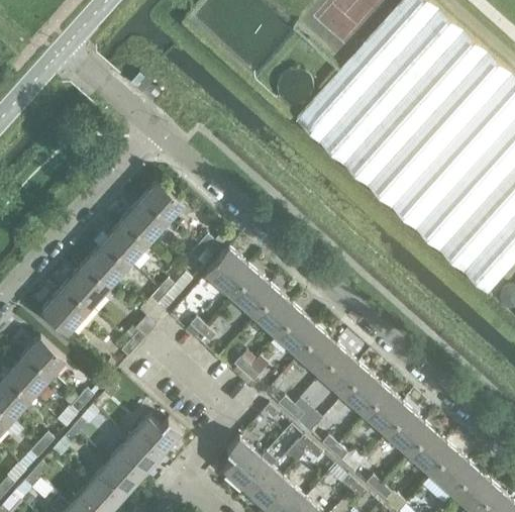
[(514,80),(425,0),(404,0),(339,72),(294,122),(487,295),(514,264),(514,280),(512,284),(514,286),(514,80)]
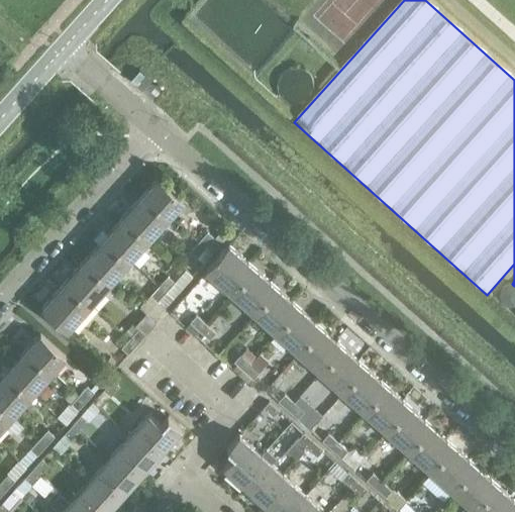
[(188,118),(179,128),(189,138),(198,128),(188,118)]
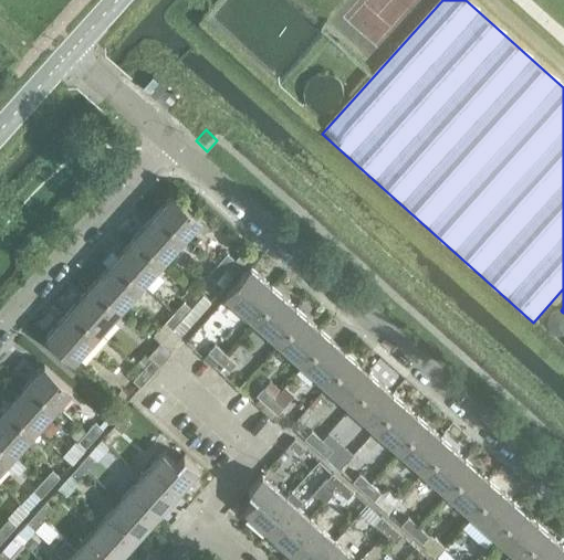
[(171,198),(149,222),(178,247),(199,223),(171,198)]
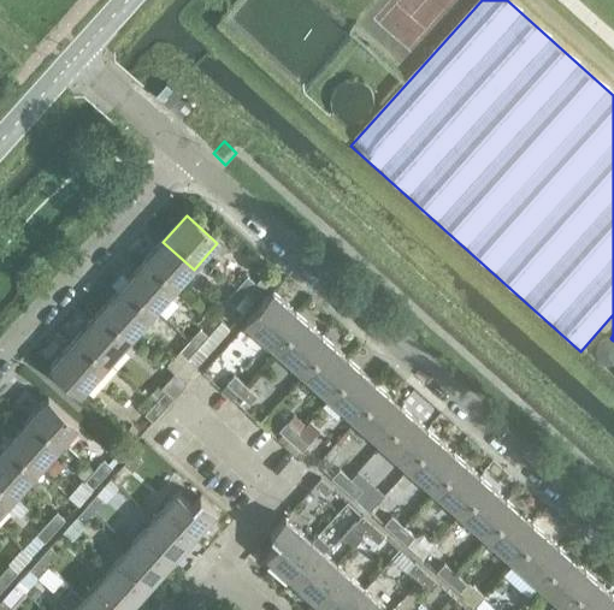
[(194,270),(163,242),(140,267),(171,295),(194,270)]
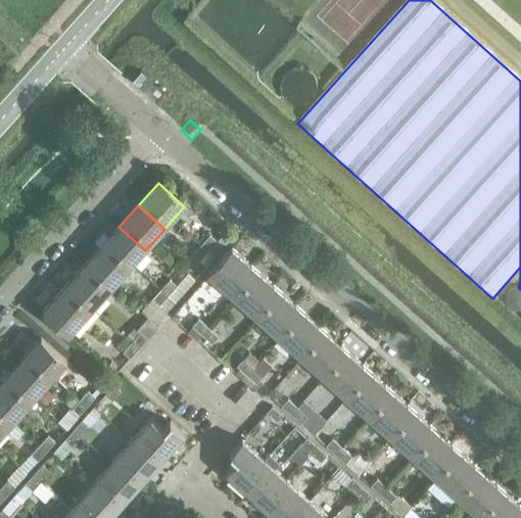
[(145,250),(119,227),(99,248),(125,272),(145,250)]
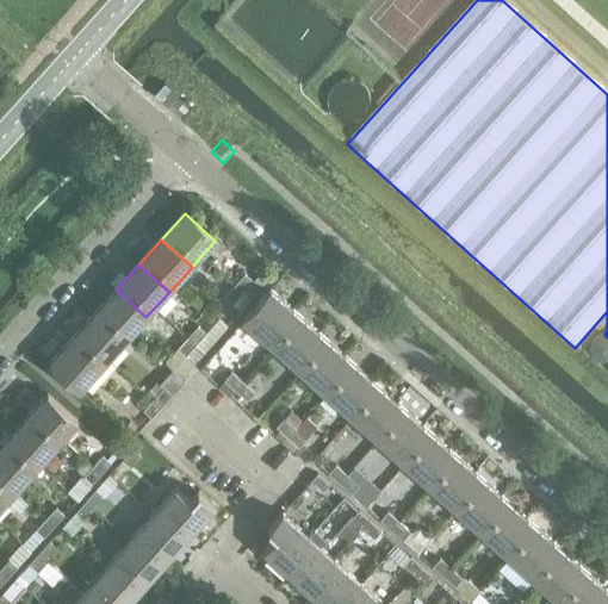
[(248,304),(266,284),(258,276),(250,285),(242,278),(222,300),(230,307),(240,297),(248,304)]
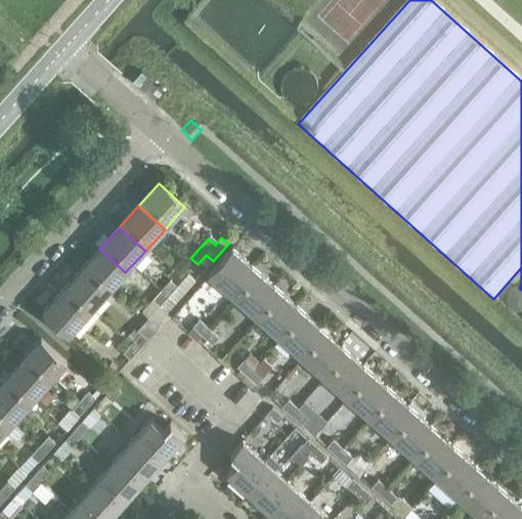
[(125,272),(99,249),(80,271),(105,295),(125,272)]
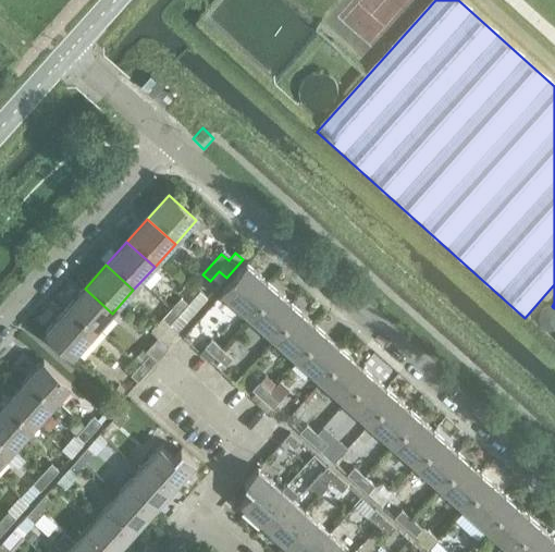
[(220,294),(244,316),(269,289),(244,267),(220,294)]
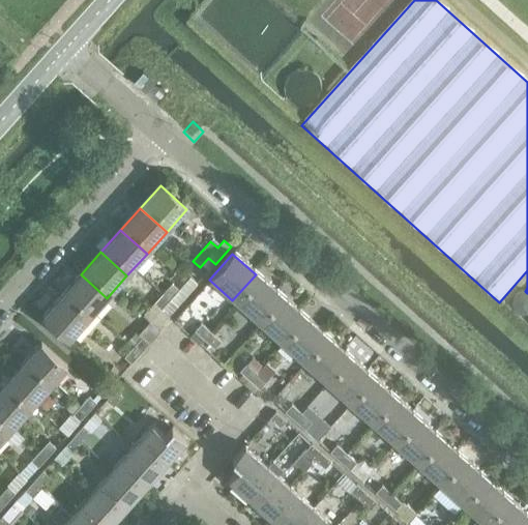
[(107,298),(81,274),(61,296),(87,320),(107,298)]
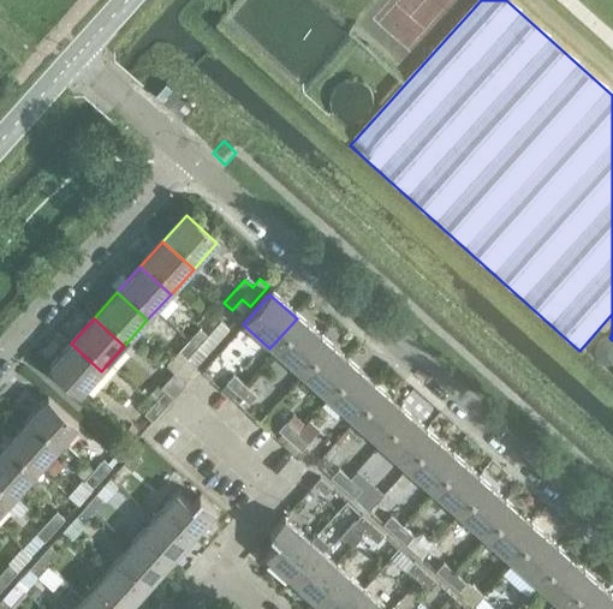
[(322,341),(297,318),(269,348),(296,372),(322,341)]
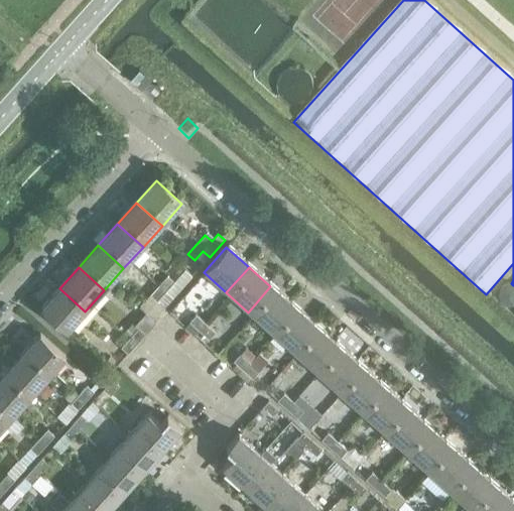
[(171,300),(182,286),(176,281),(172,285),(165,278),(157,287),(171,300)]
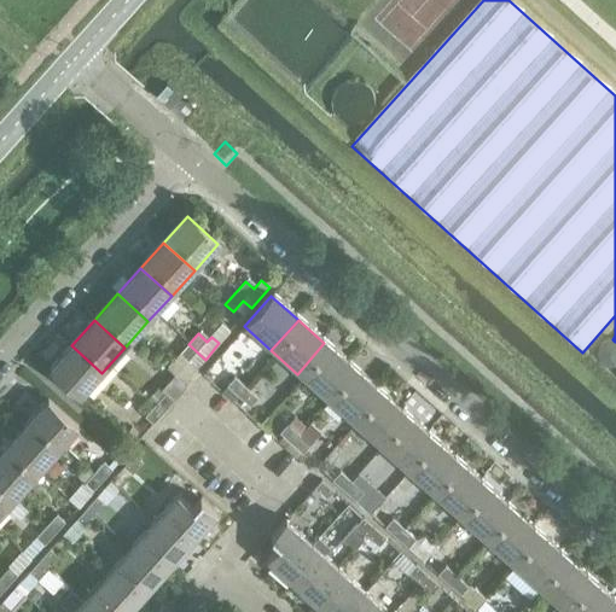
[(350,367),(324,343),(297,374),(323,397),(350,367)]
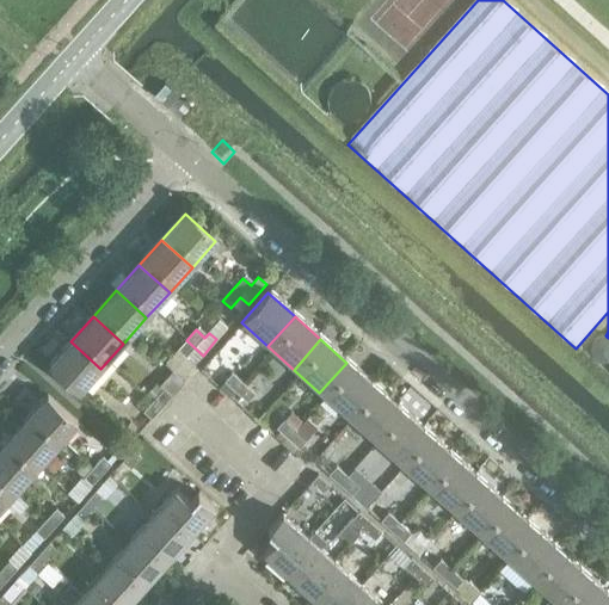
[(204,357),(203,356),(186,340),(180,347),(176,353),(161,369),(168,375),(179,384),(192,369),(197,364),(204,357)]
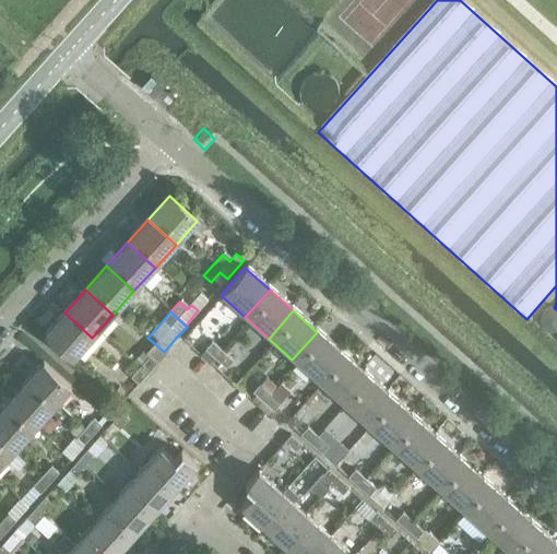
[(92,338),(64,313),(43,337),(70,362),(92,338)]
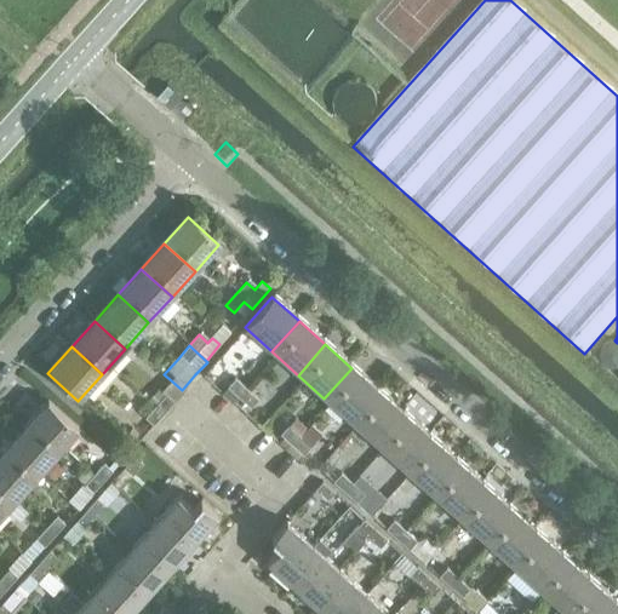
[(378,391),(352,368),(324,399),(350,422),(378,391)]
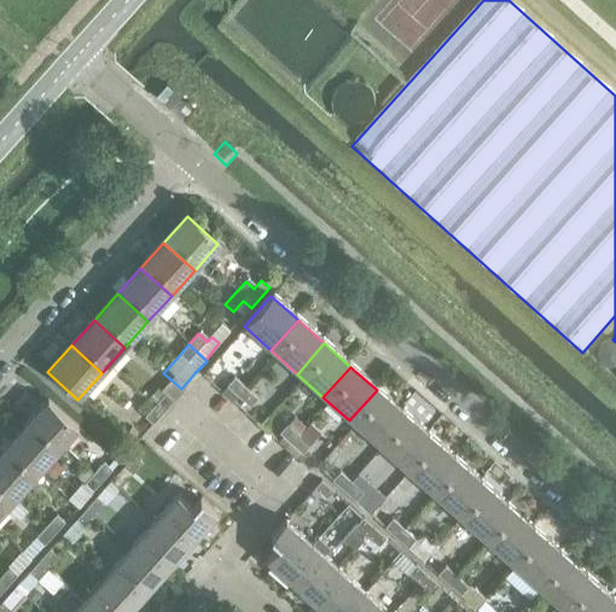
[(232,380),(225,390),(248,411),(255,401),(232,380)]
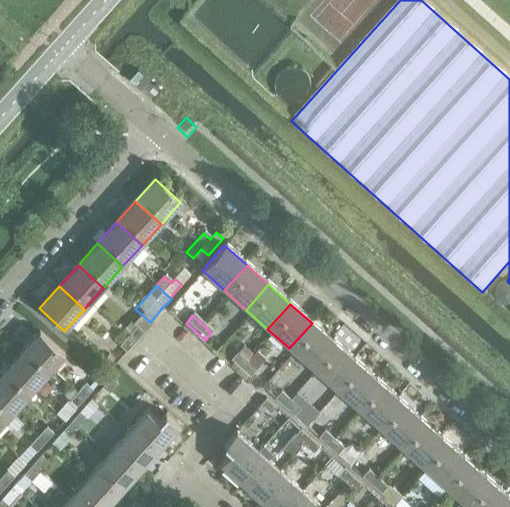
[(205,340),(186,323),(182,328),(200,345),(205,340)]
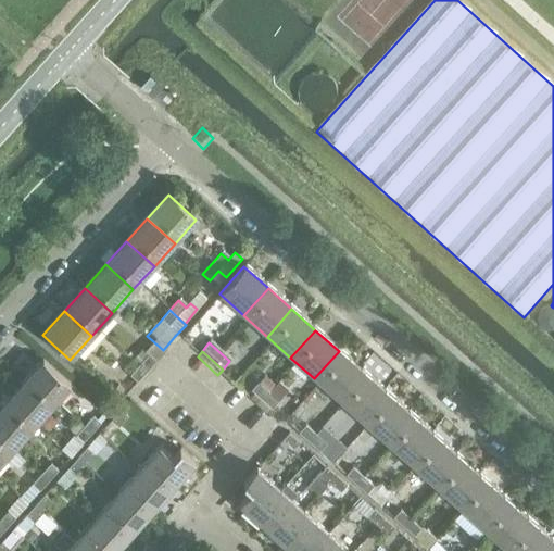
[(362,372),(339,351),(314,378),(338,400),(362,372)]
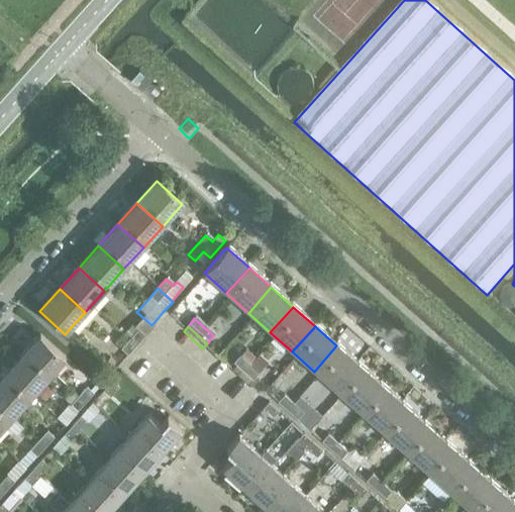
[(119,351),(126,357),(143,338),(136,332),(119,351)]
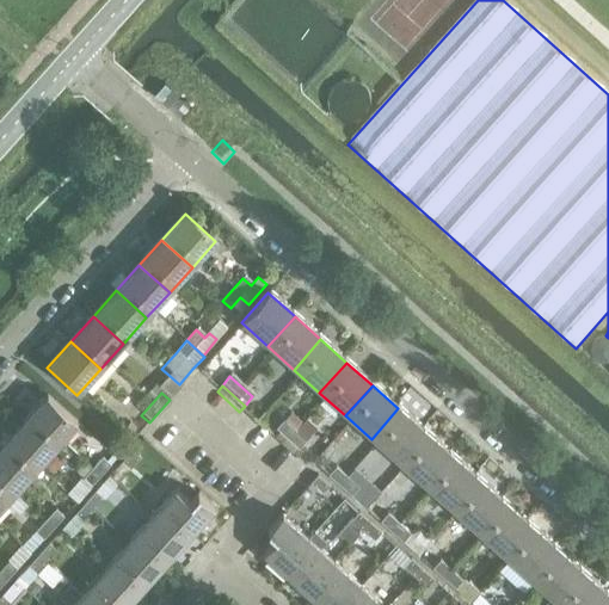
[(73,428),(75,425),(45,397),(22,424),(51,451),(73,428)]
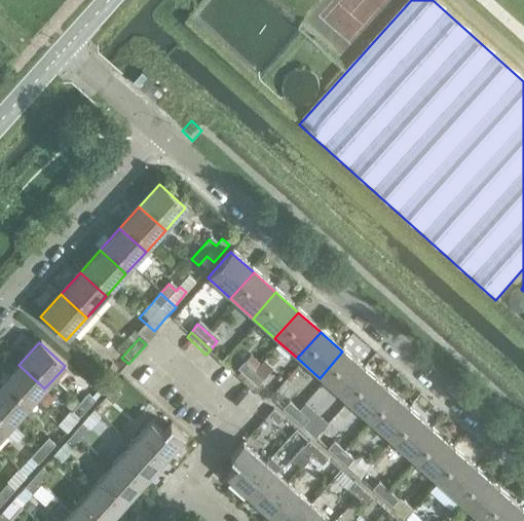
[(365,372),(342,351),(320,378),(342,398),(365,372)]
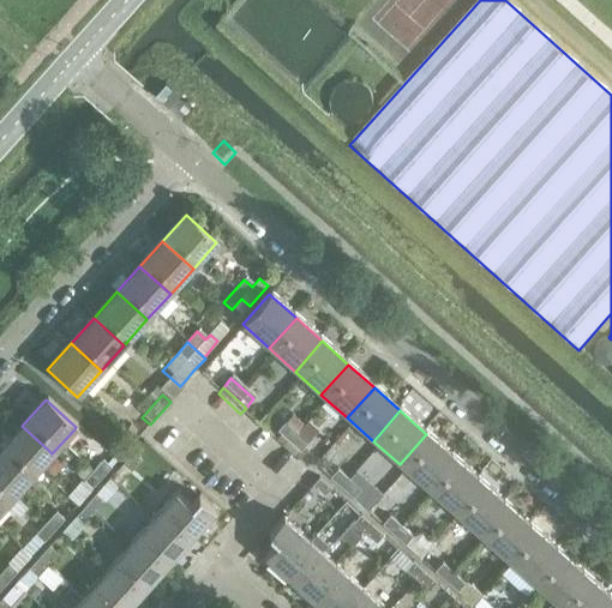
[(306,445),(295,435),(303,429),(289,419),(283,425),(276,433),(298,453),(306,445)]
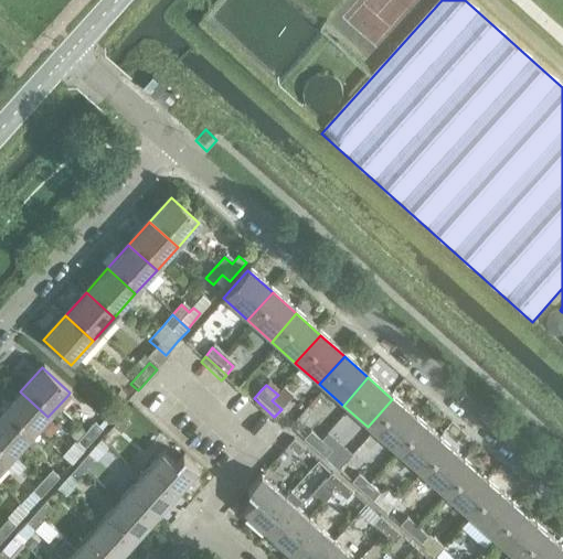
[(48,417),(20,391),(0,415),(0,417),(27,441),(48,417)]
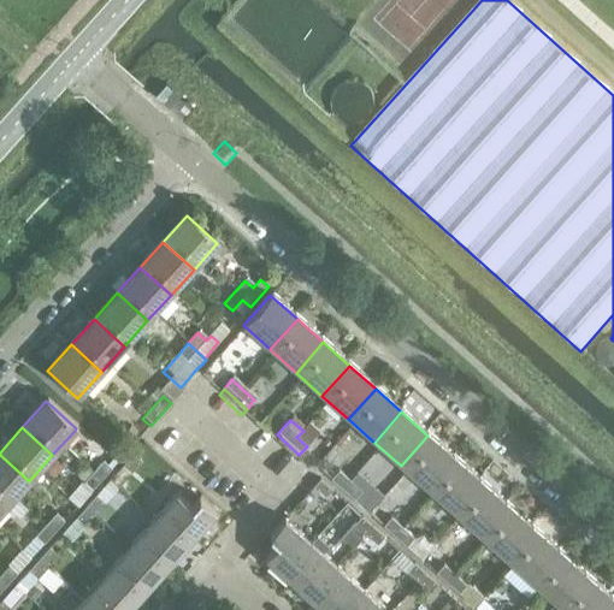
[(454,459),(427,436),(401,466),(426,490),(454,459)]
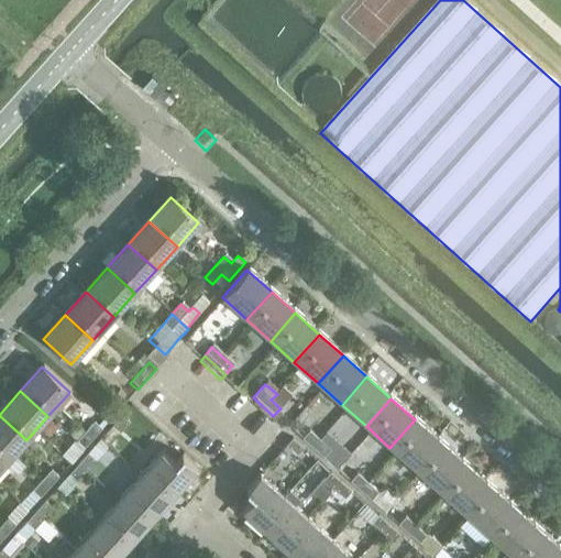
[(26,440),(0,416),(0,459),(6,463),(18,476),(23,468),(11,457),(26,440)]
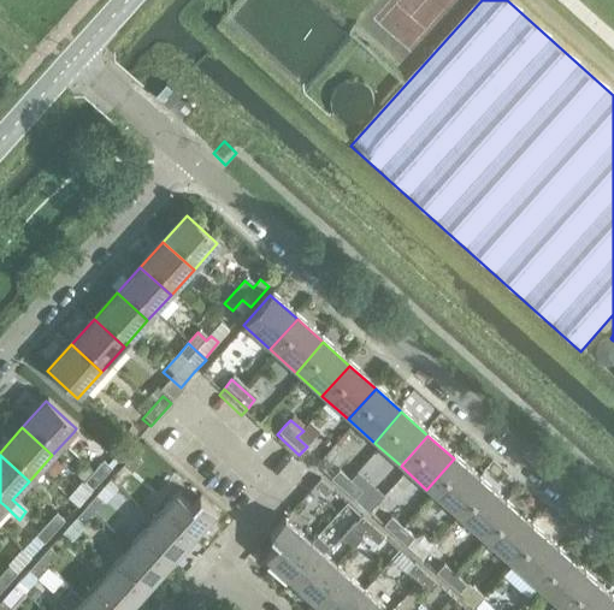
[(131,457),(120,469),(129,477),(140,465),(131,457)]
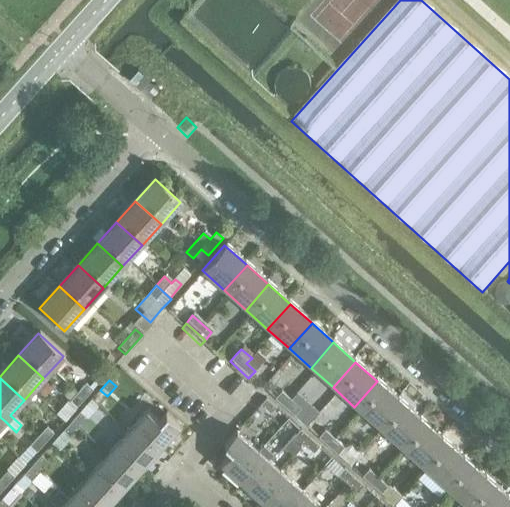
[(399,401),(377,381),(354,407),(376,426),(399,401)]
